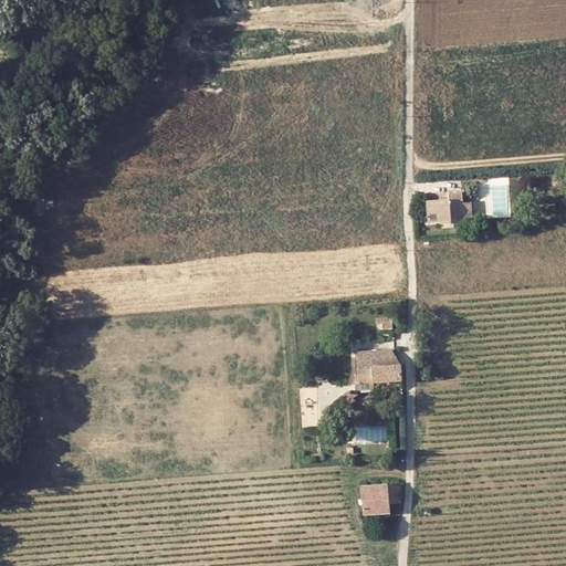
[(448,192),(449,200),(442,201),(426,202),(428,221),(471,217),(470,201),(461,202),(460,191),(448,192)]
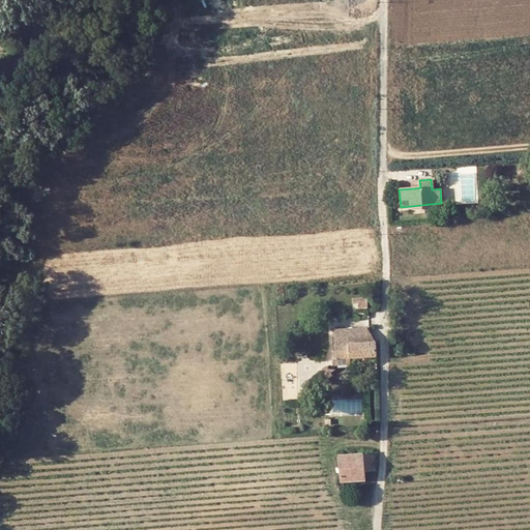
[(358,307),(367,307),(366,297),(358,298),(358,307)]
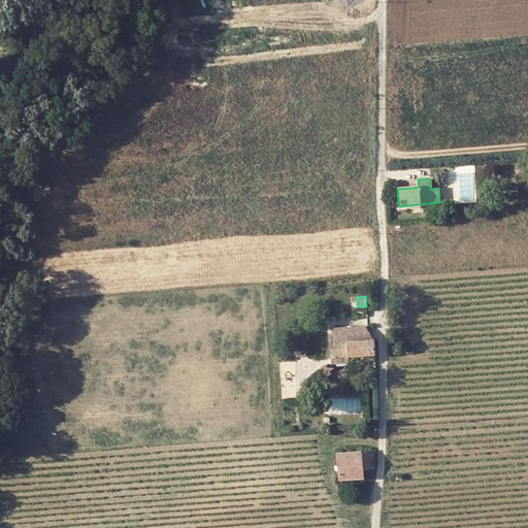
[(374,354),(373,340),(366,341),(365,326),(333,328),(334,356),(350,355),(374,354)]
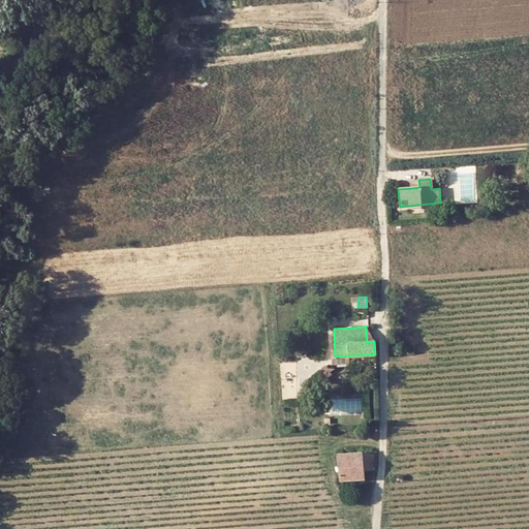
[(367,342),(374,341),(366,327),(367,342)]
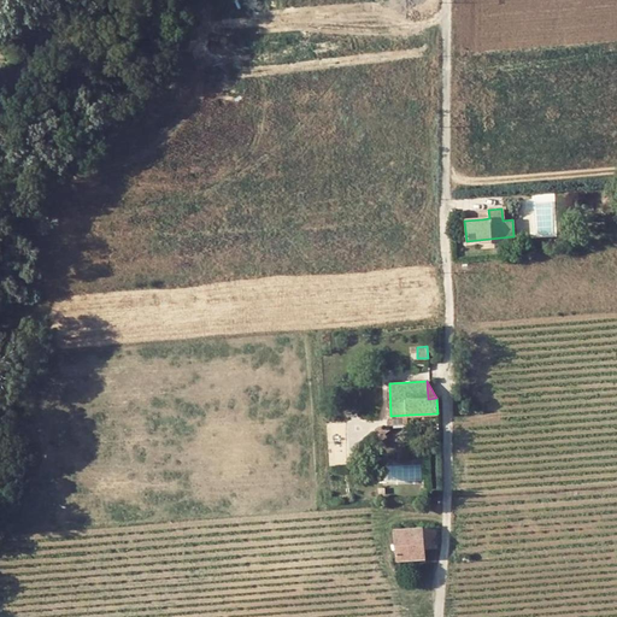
[(424,547),(436,547),(435,528),(395,530),(397,559),(424,557),(424,547)]
